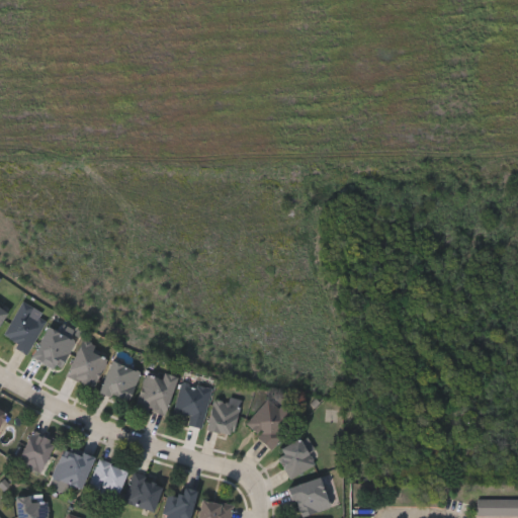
[(33,306),(31,311),(46,319),(28,351),(2,337),(21,299),(33,306)]
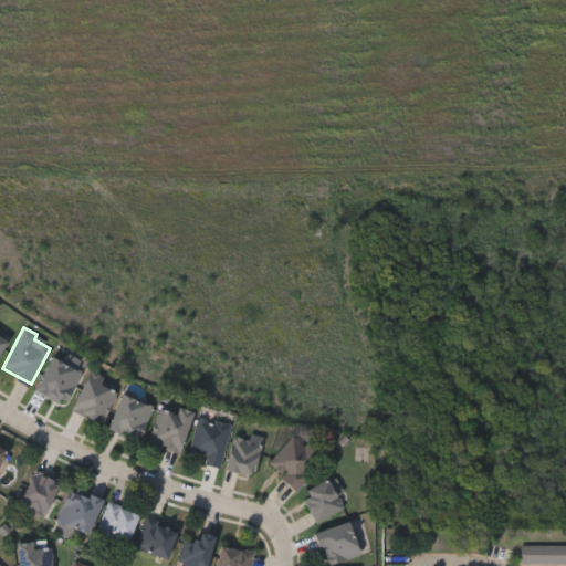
[(0,355),(9,344),(0,336),(0,355)]
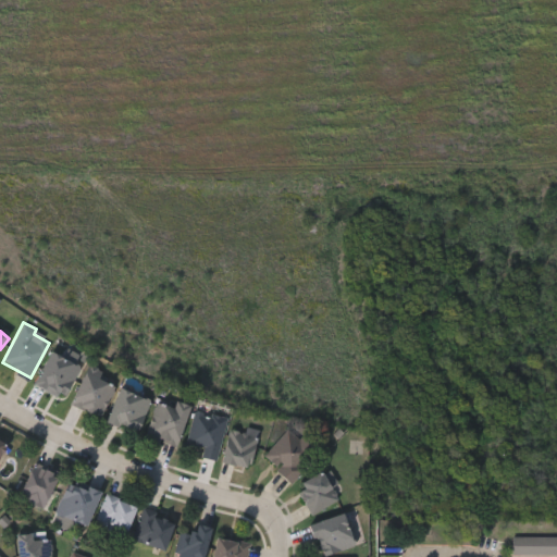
[(61,397),(34,381),(52,349),(81,366),(61,397)]
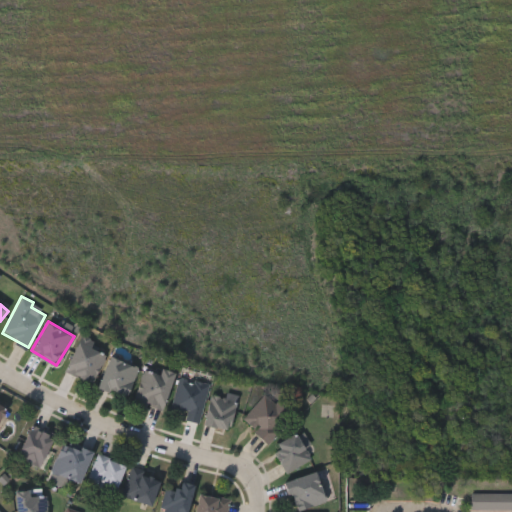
[(91,346),(106,353),(93,382),(65,369),(81,334),(94,340),(91,346)]
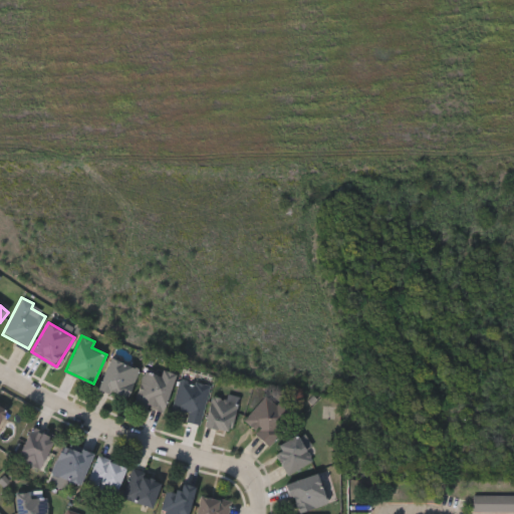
[(140,367),(126,399),(97,387),(110,355),(140,367)]
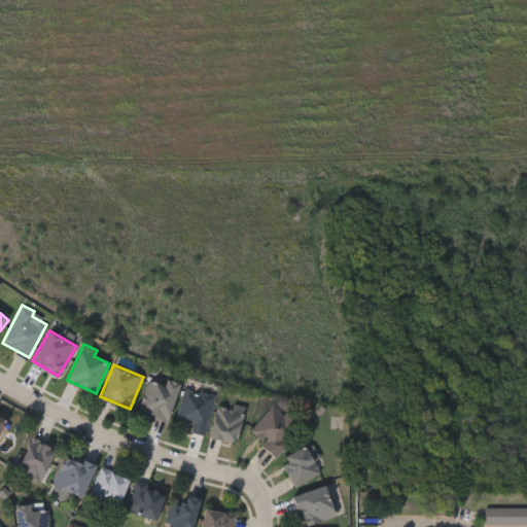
[(164,383),(166,377),(180,382),(167,422),(137,413),(148,378),(164,383)]
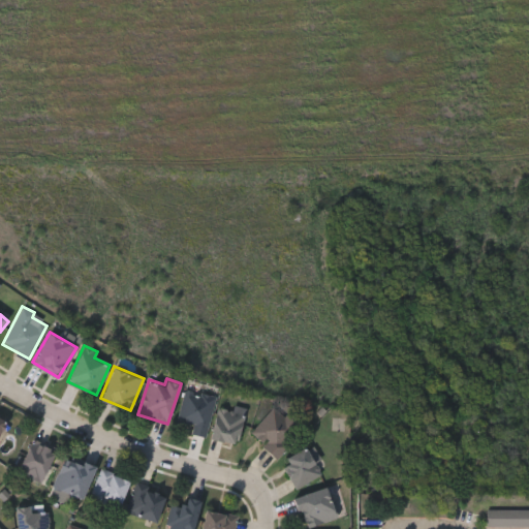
[(192,432),(194,423),(178,418),(186,389),(216,396),(206,436),(192,432)]
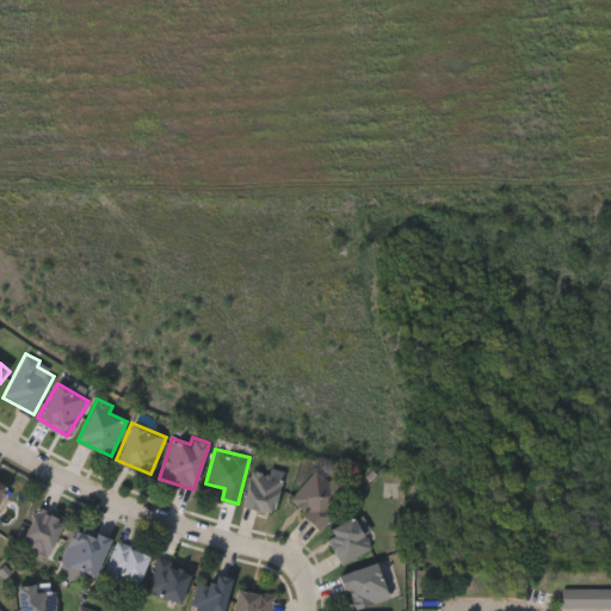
[(271,471),(283,475),(273,511),(244,504),(252,468),(271,473),(271,471)]
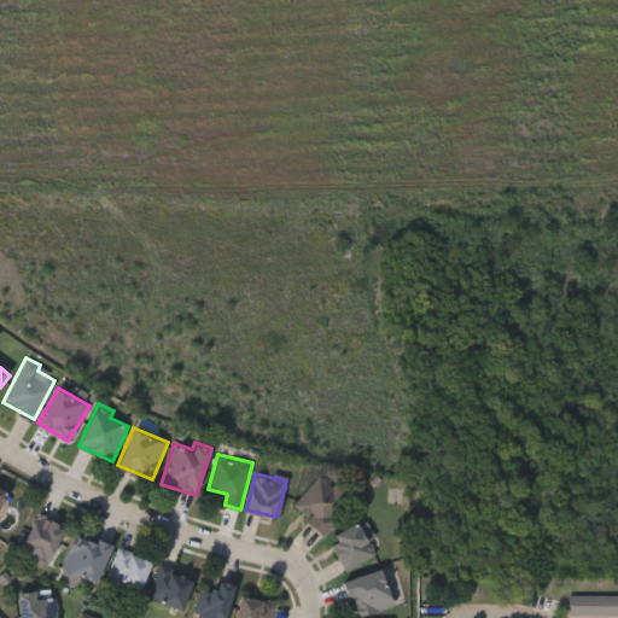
[(331,485),(339,477),(356,494),(321,531),(292,503),(320,474),(331,485)]
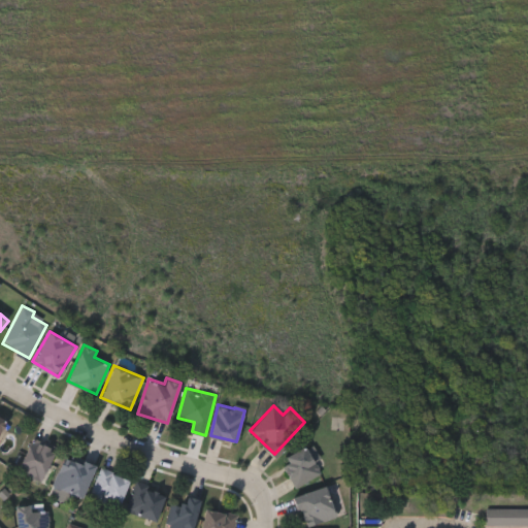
[(55,448),(40,480),(17,469),(31,437),(55,448)]
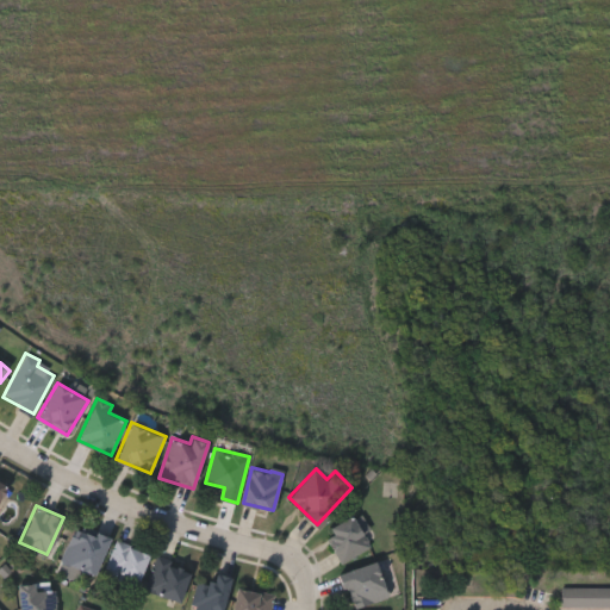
[(371,546),(341,561),(324,530),(354,515),(371,546)]
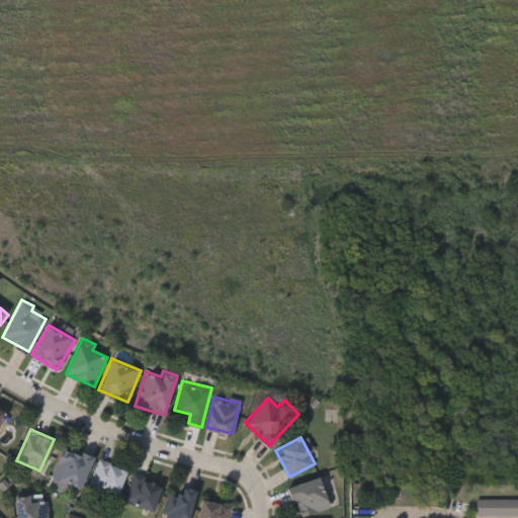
[(82,486),(52,478),(61,445),(91,454),(82,486)]
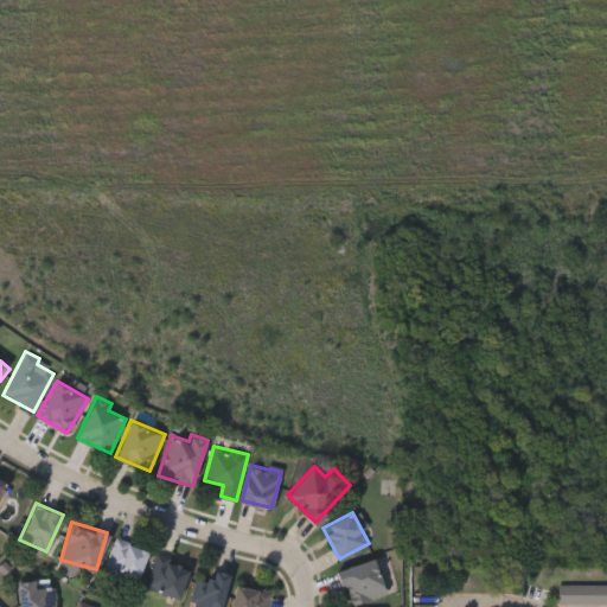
[(102,569),(116,537),(148,551),(134,583),(102,569)]
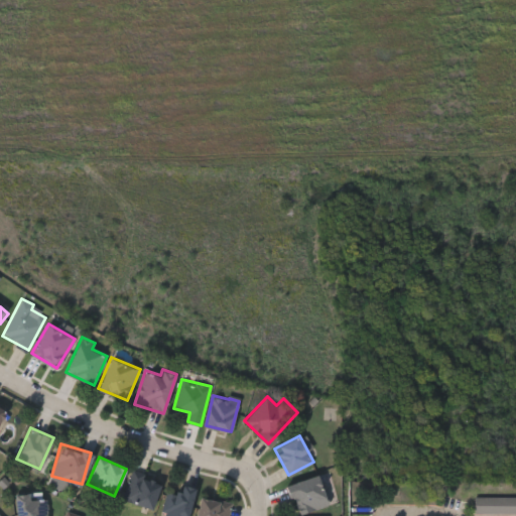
[(152,508),(123,498),(132,470),(161,480),(152,508)]
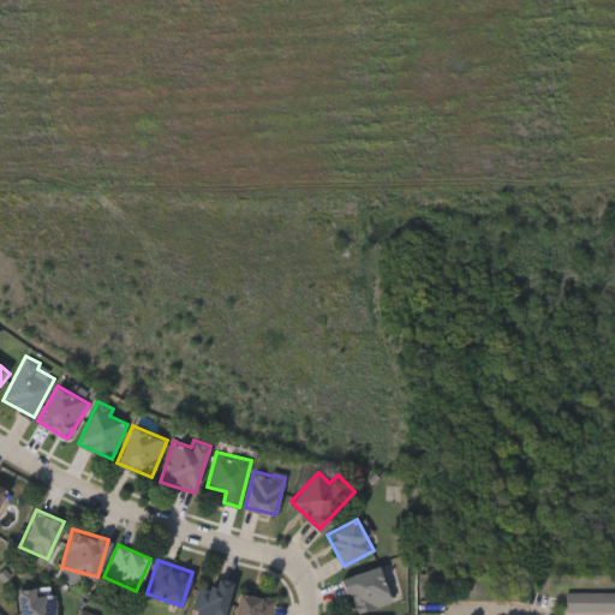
[(342,577),(381,565),(392,601),(353,611),(342,577)]
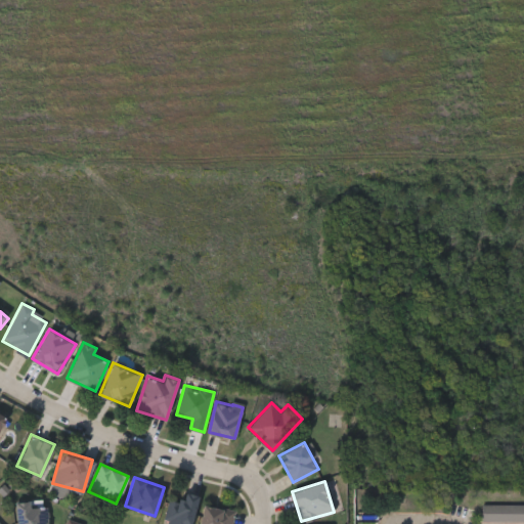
[(162,523),(171,496),(181,499),(184,490),(199,494),(189,523),(162,523)]
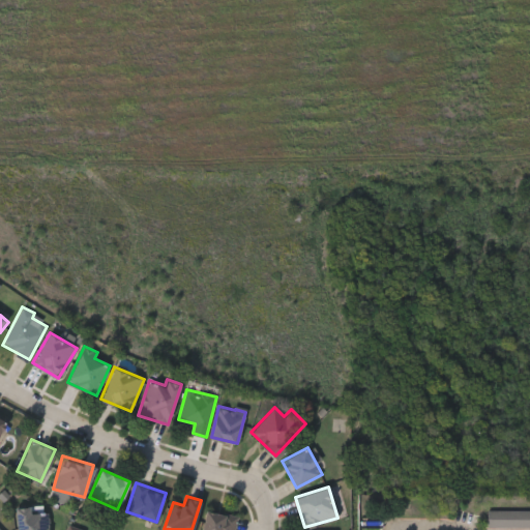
[(49,529),(18,529),(16,506),(31,504),(32,509),(47,508),(49,529)]
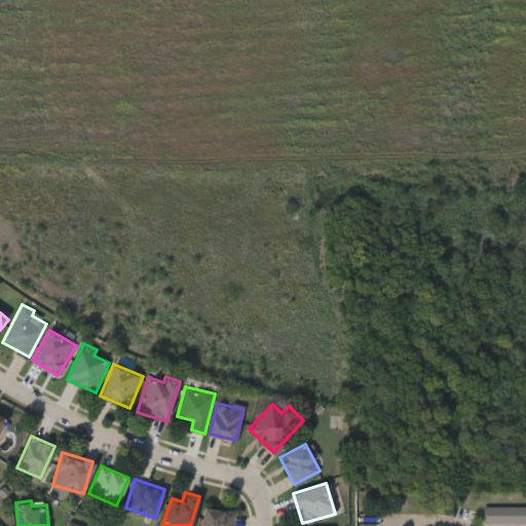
[(232,525),(199,525),(204,504),(235,511),(232,525)]
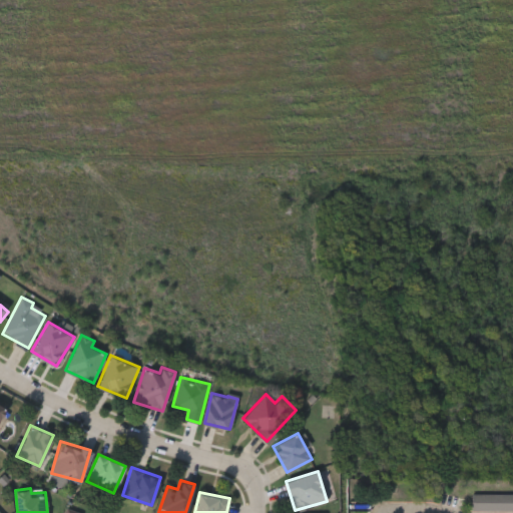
[(512,495),(474,496),(474,511),(512,510),(512,495)]
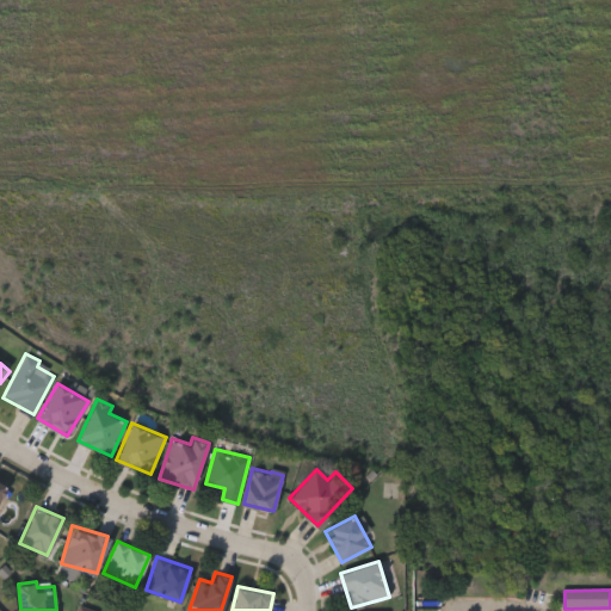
All buildings are outlined.
